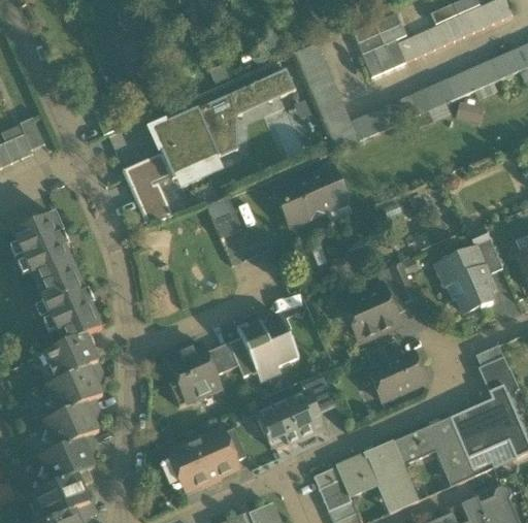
[(338,0),(349,20),(370,10),(365,0),(338,0)]
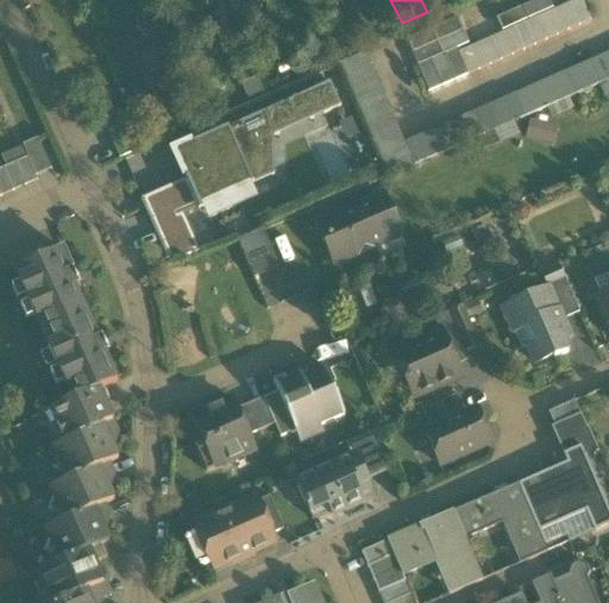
[(458,48),(468,70),(590,17),(583,0),(567,0),(458,48)]
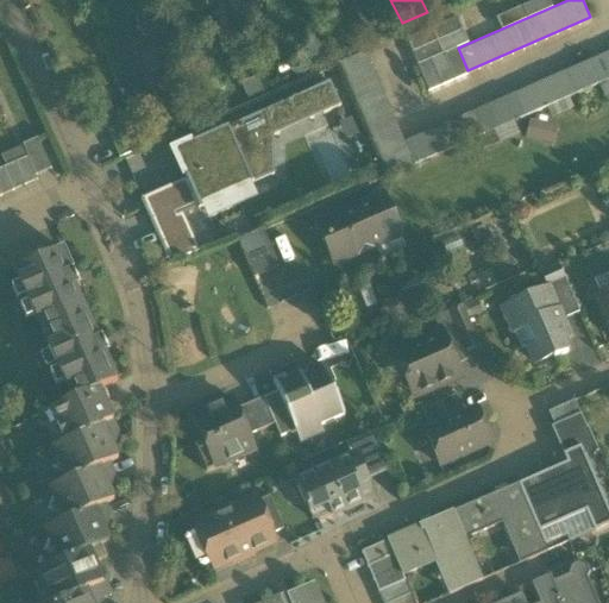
[(523,0),(521,1),(527,14),(553,4),(552,0),(523,0)]
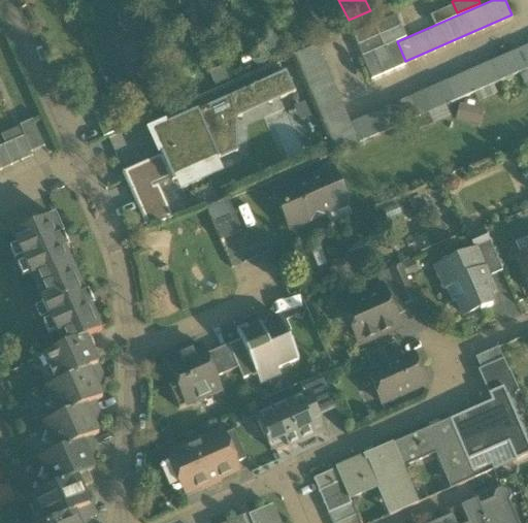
[(451,2),(429,11),(434,23),(456,13),(451,2)]
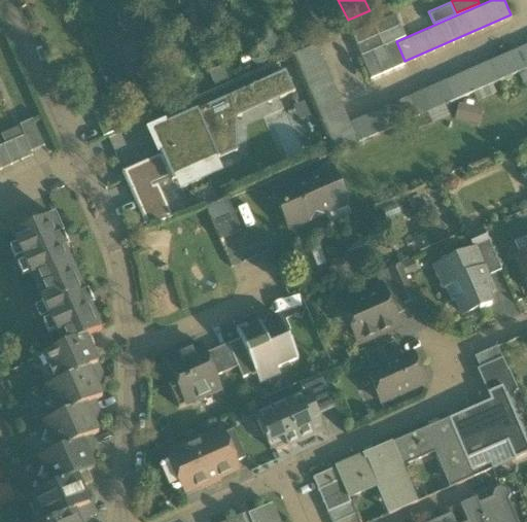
[(351,30),(361,53),(394,38),(405,34),(395,11),(351,30)]
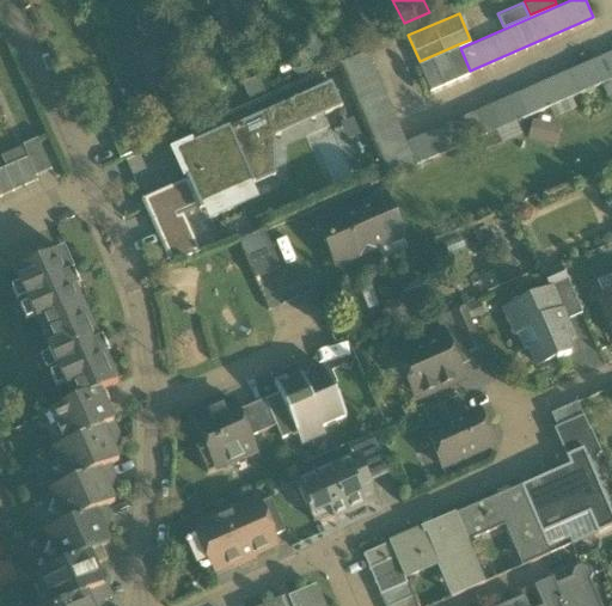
[(478,38),(503,26),(497,13),(472,24),(478,38)]
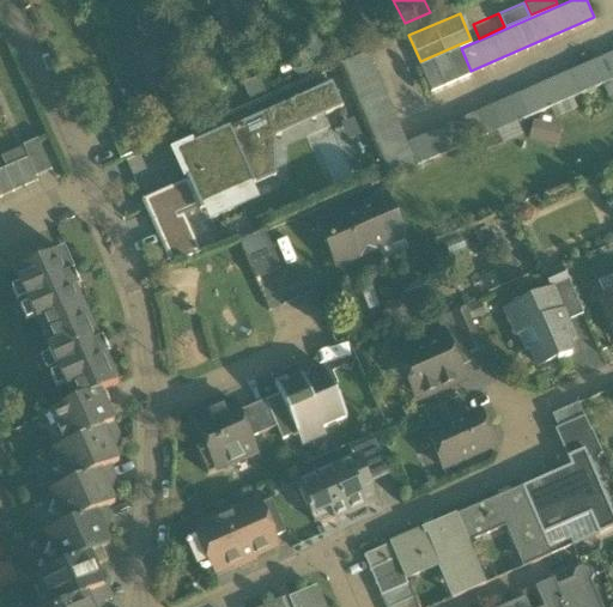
[(161,38),(138,49),(149,74),(171,64),(161,38)]
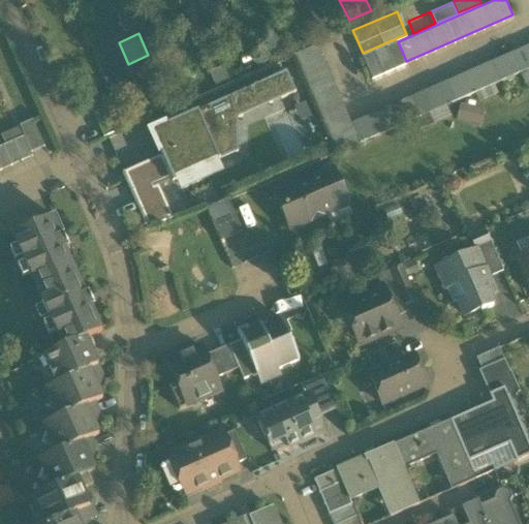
[(372,75),(406,61),(398,41),(396,38),(363,53),(372,75)]
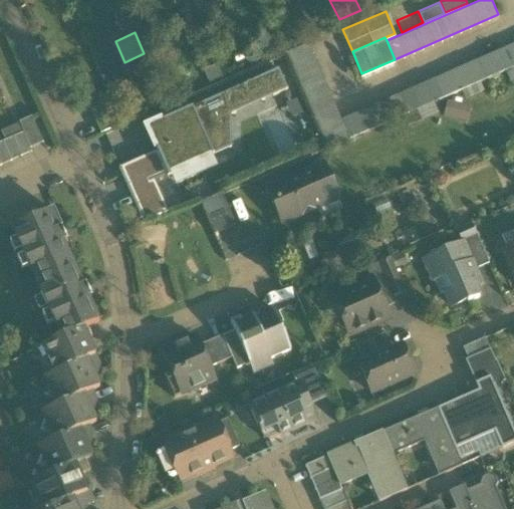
[(513,40),(340,116),(348,137),(416,106),(434,99),(513,64),(513,40)]
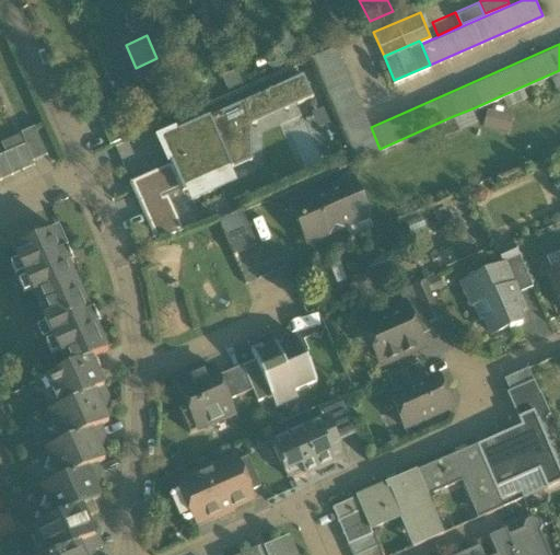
[(311,55),(356,159),(380,149),(371,127),(335,45),(311,55)]
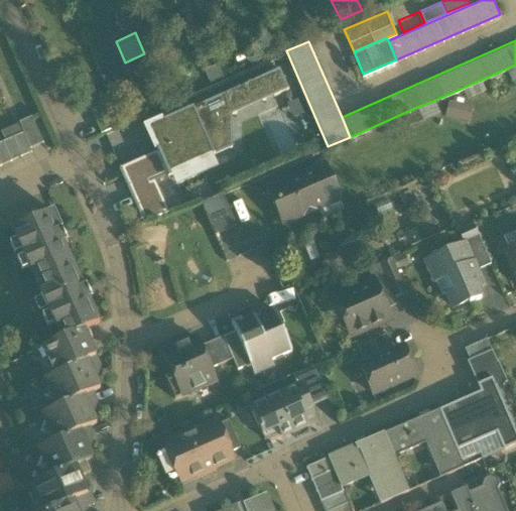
[(218,60),(204,67),(211,82),(225,76),(218,60)]
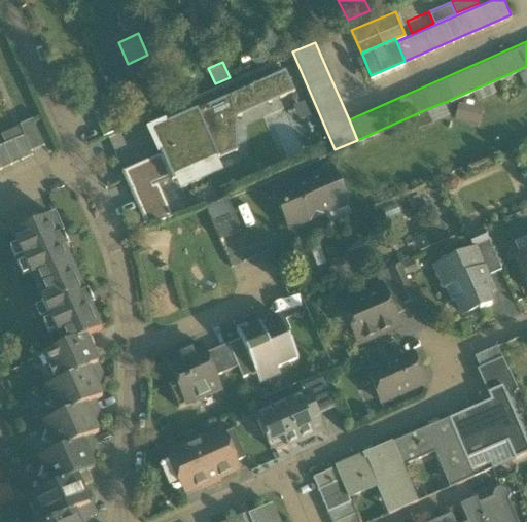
[(197,107),(218,157),(237,147),(236,114),(295,88),(284,69),(197,107)]
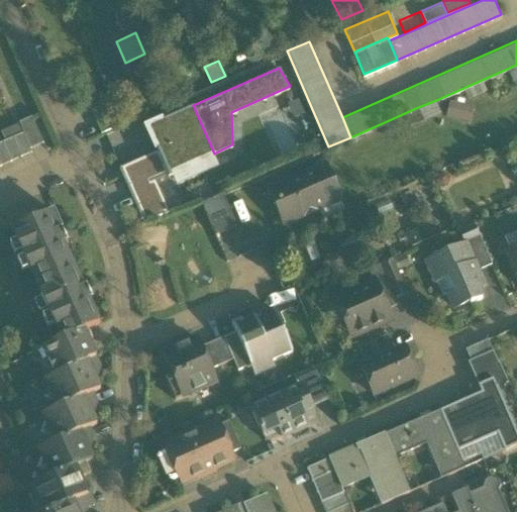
[(298,96),(287,101),(293,115),(304,110),(298,96)]
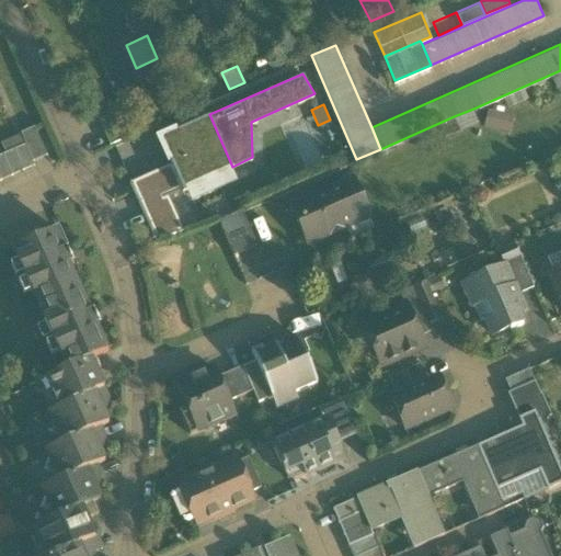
[(514,113),(488,106),(483,124),(508,131),(514,113)]
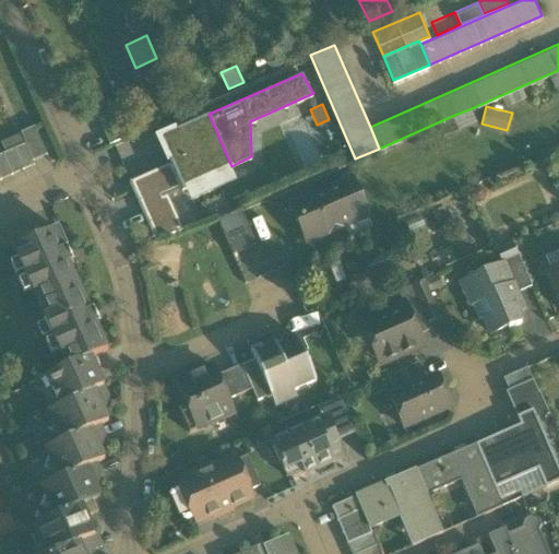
[(477,120),(472,108),(452,116),(458,129),(477,120)]
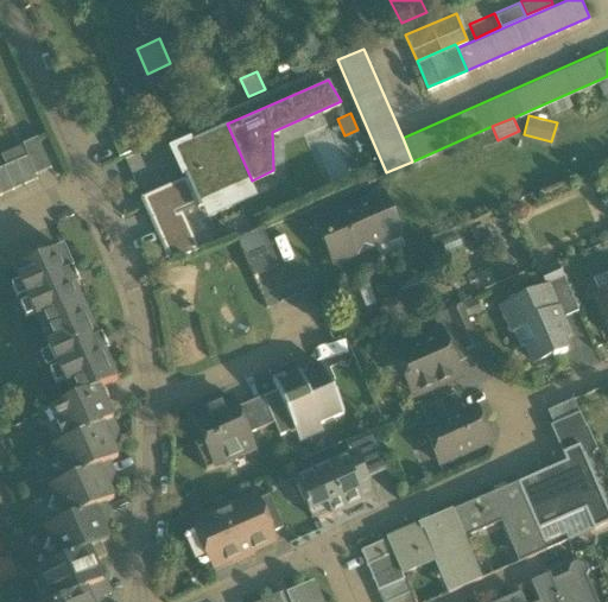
[(185,176),(197,203),(198,204),(200,203),(249,181),(252,181),(227,124),(172,147),(185,176)]
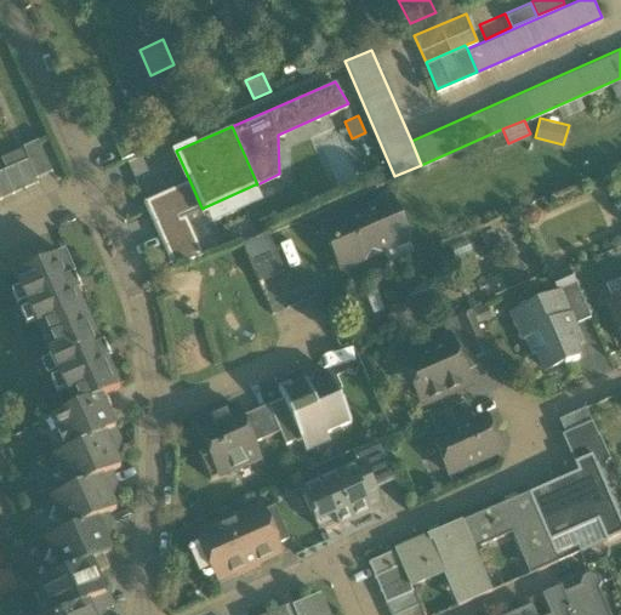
[(23,143),(28,155),(36,175),(52,168),(38,137),(23,143)]
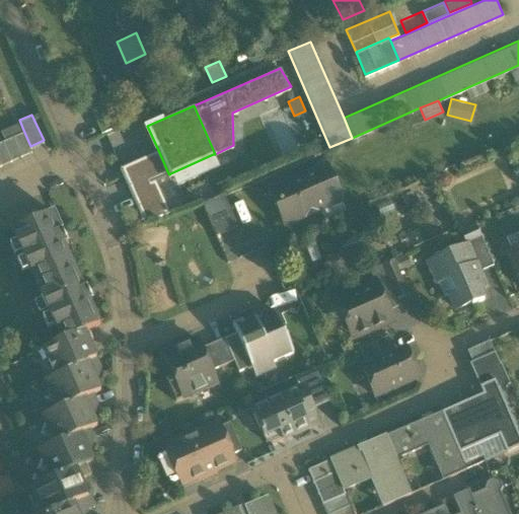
[(0,129),(4,138),(23,130),(19,120),(0,129)]
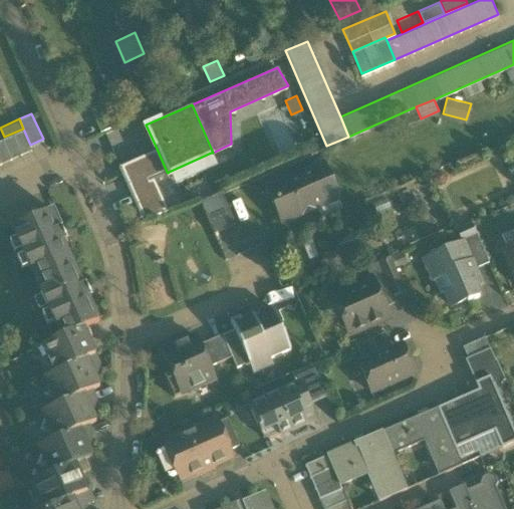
[(0,162),(32,148),(30,145),(23,129),(4,137),(0,139),(0,162)]
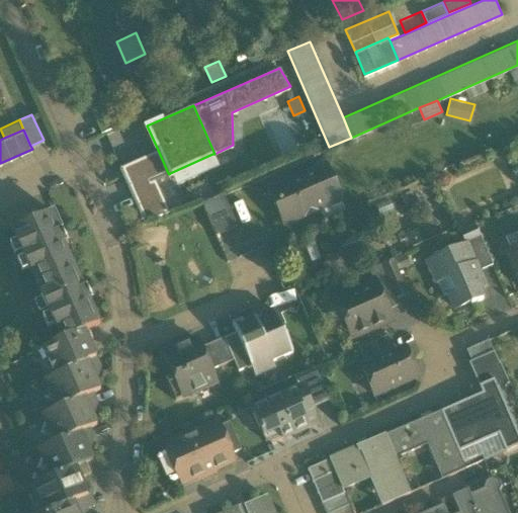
[(168,173),(158,150),(120,166),(144,220),(165,210),(152,180),(168,173)]
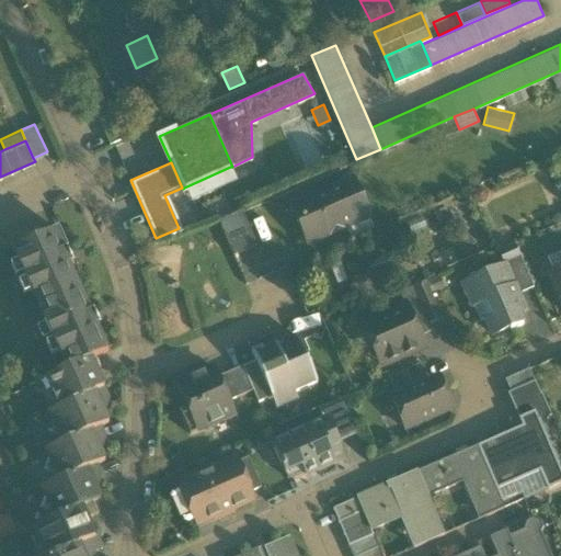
[(230,167),(184,188),(191,201),(237,181),(230,167)]
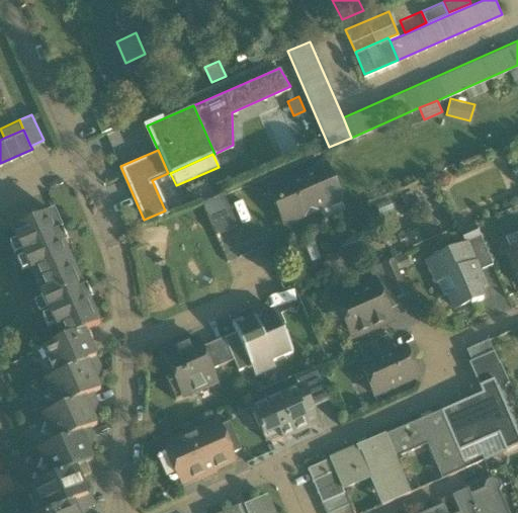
[(285,217),(286,221),(341,197),(326,163),(275,185),(280,197),(277,205),(281,215),(285,217)]
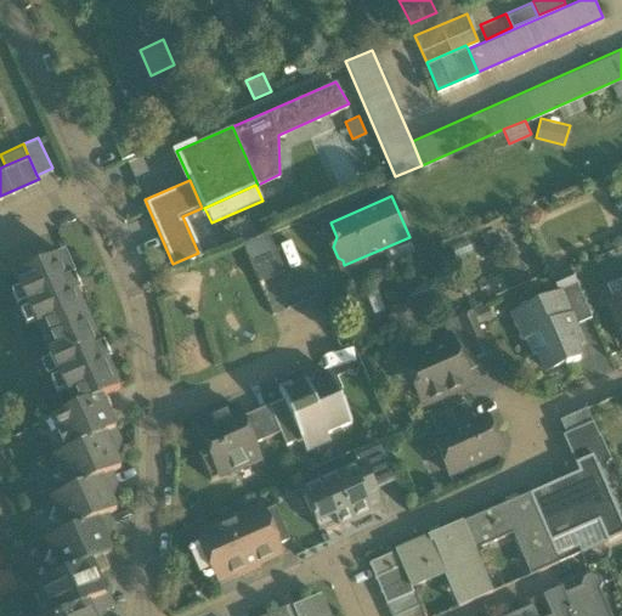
[(219,246),(203,209),(202,208),(182,216),(198,253),(219,246)]
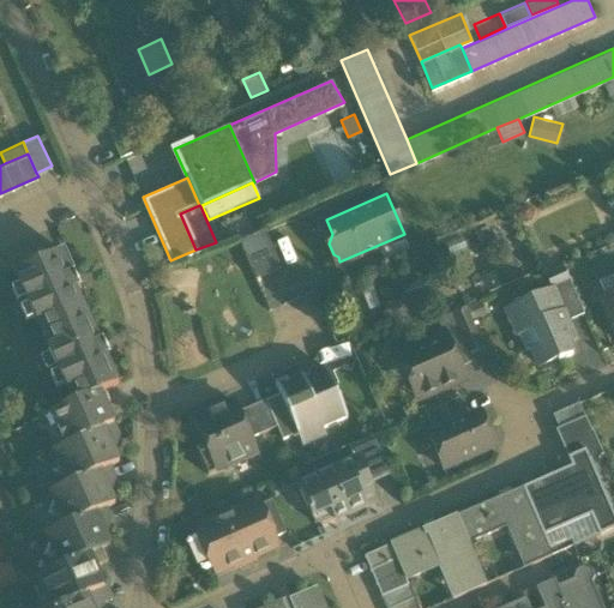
[(240,240),(256,276),(282,264),(265,228),(240,240)]
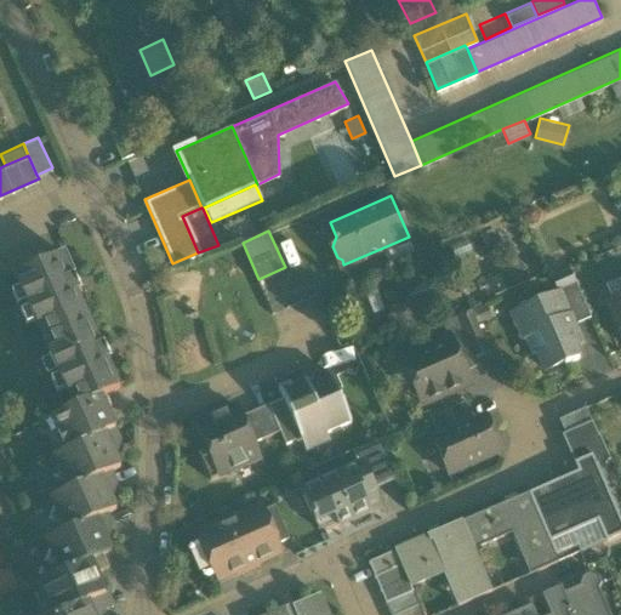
[(12,272),(26,301),(49,291),(46,285),(74,273),(63,249),(12,272)]
